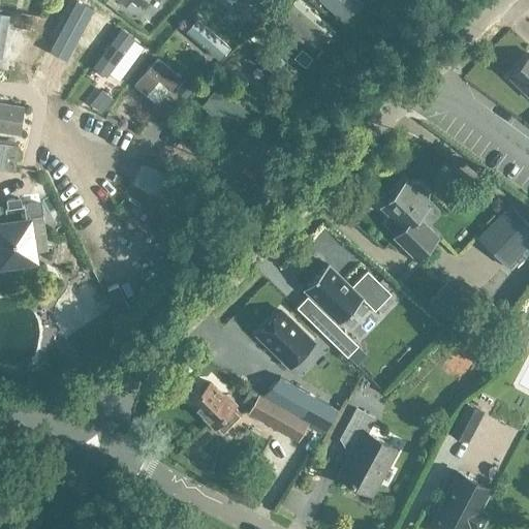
[(97,36),(98,35),(90,30),(97,16),(107,22),(111,19),(88,6),(78,0),(75,0),(55,38),(54,39),(67,47),(80,26),(95,35),(97,36)]
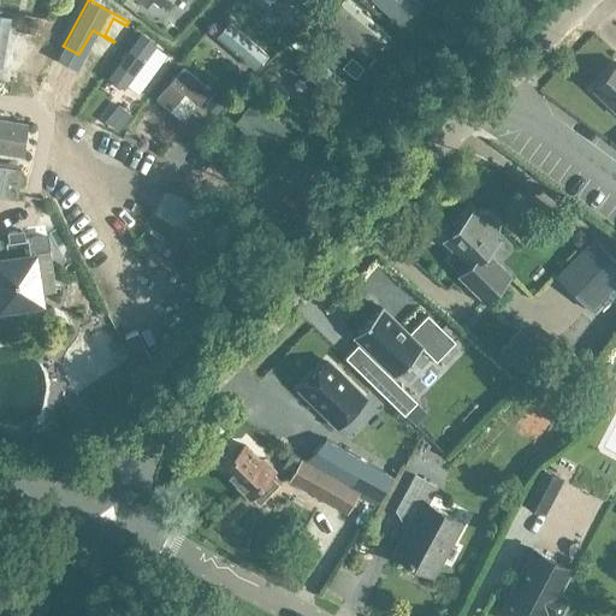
[(292,0),(266,0),(289,21),(301,7),(292,0)]
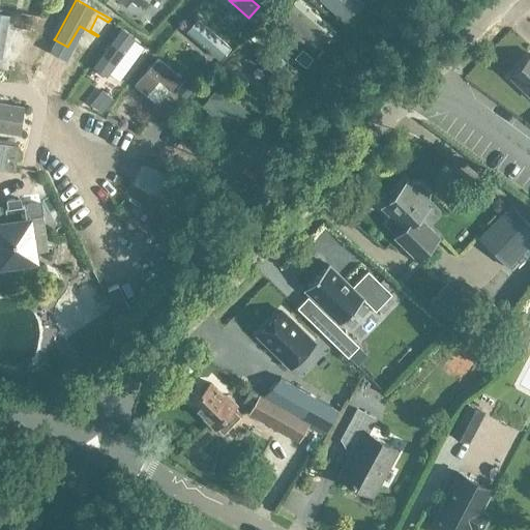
[(334,31),(298,0),(296,0),(288,9),(290,10),(284,19),(319,48),(325,40),(327,41),(334,31)]
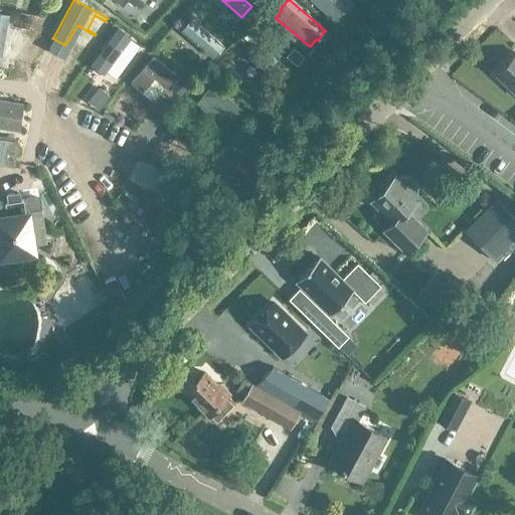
[(354,3),(350,0),(310,0),(336,23),(354,3)]
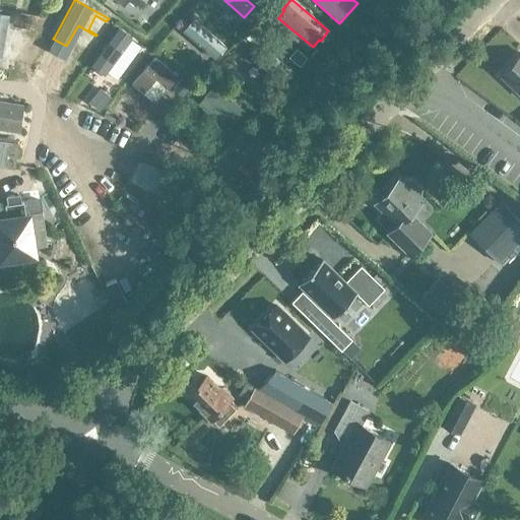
[(194,17),(183,29),(215,59),(226,46),(194,17)]
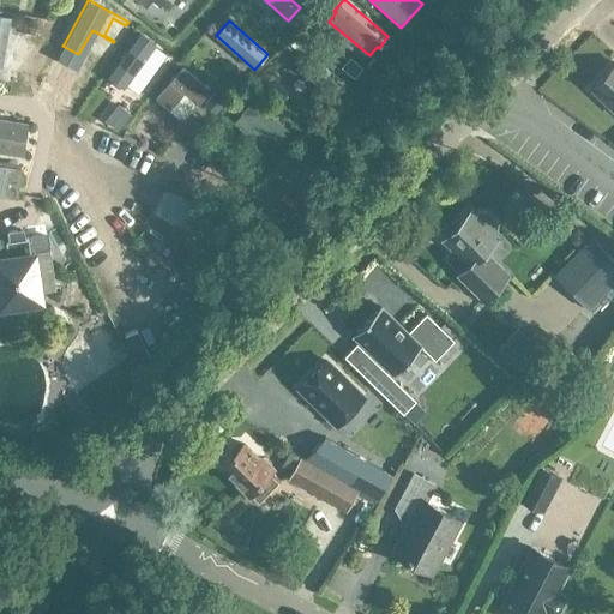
[(122,42),(130,31),(120,26),(114,38),(122,42)]
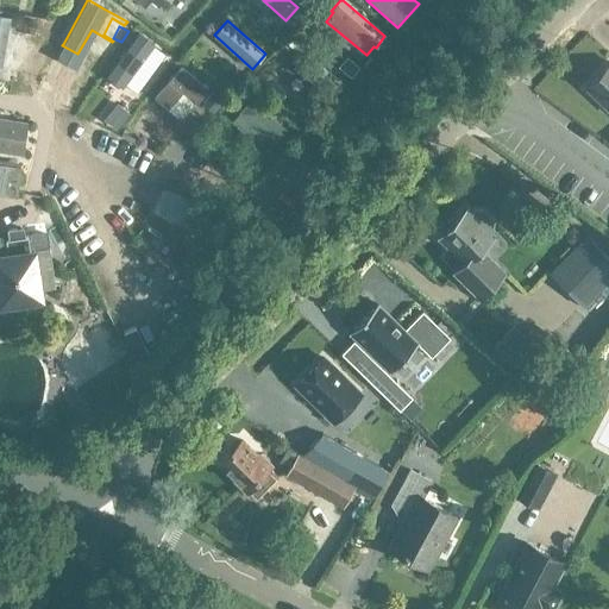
[(136,33),(101,80),(118,92),(151,44),(136,33)]
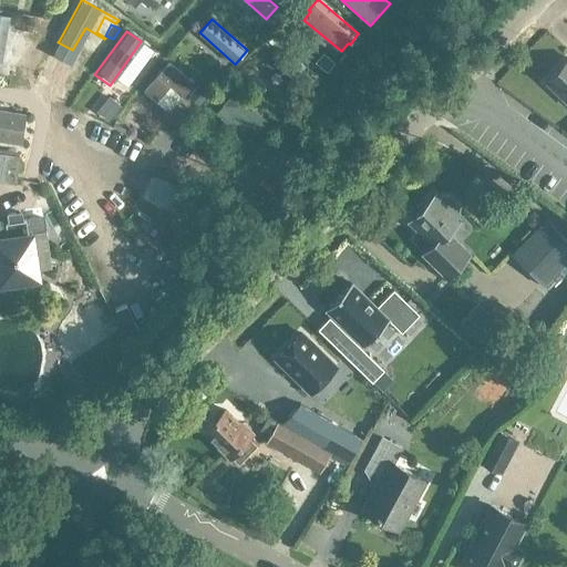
[(323,53),(316,62),(328,72),(334,63),(323,53)]
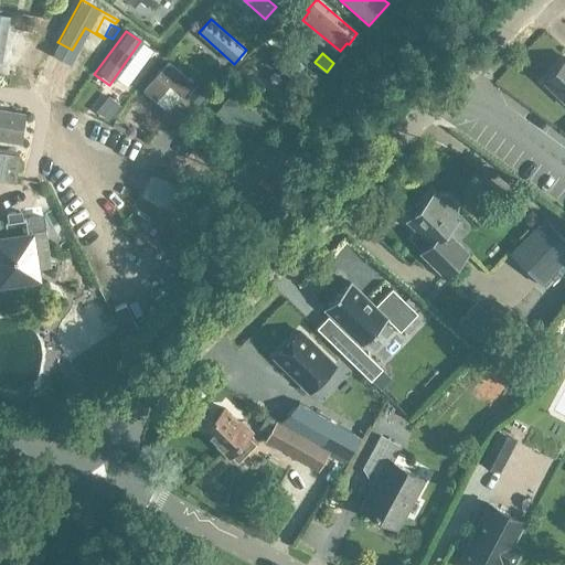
[(168,63),(141,93),(156,104),(170,87),(182,98),(194,85),(168,63)]
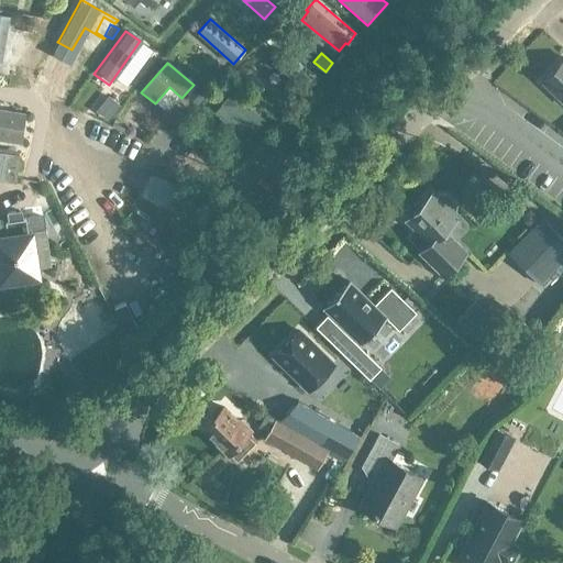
[(562,63),(543,83),(562,101),(562,63)]
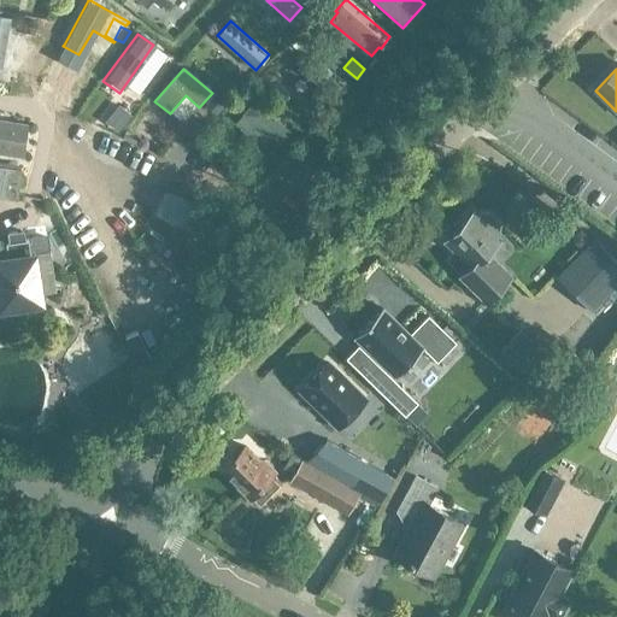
[(233,70),(225,78),(236,88),(244,78),(233,70)]
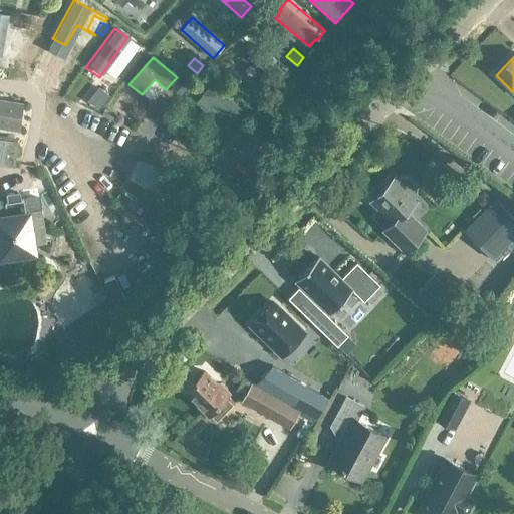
[(195,79),(184,72),(175,84),(184,92),(195,79)]
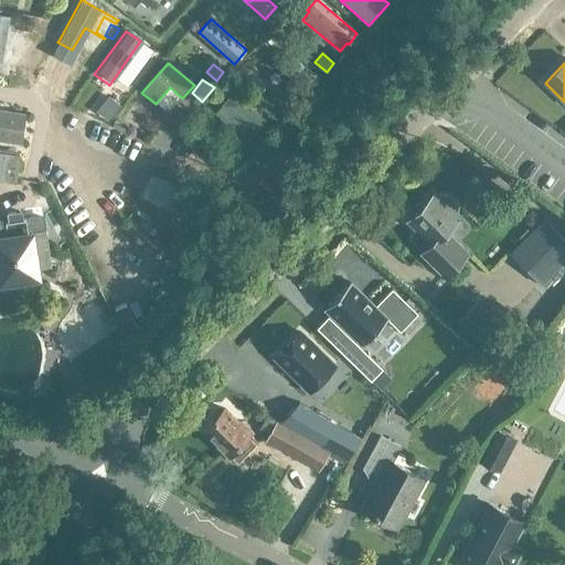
[(272,129),(236,92),(221,107),(242,129),(228,142),(242,158),(272,129)]
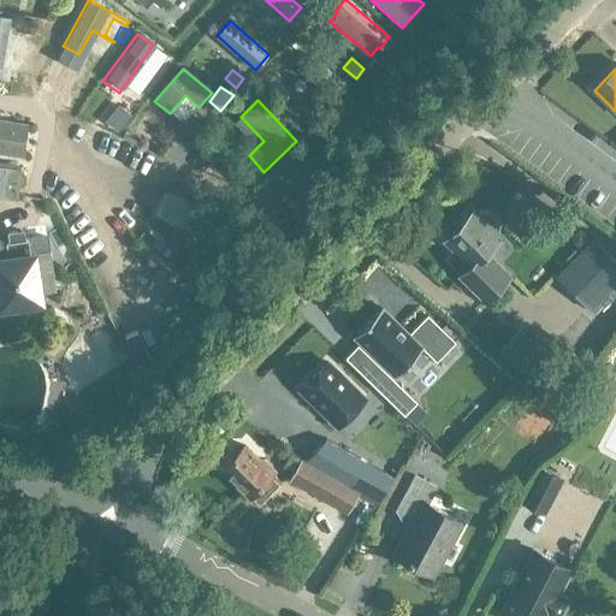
[(132,116),(119,105),(106,122),(118,131),(132,116)]
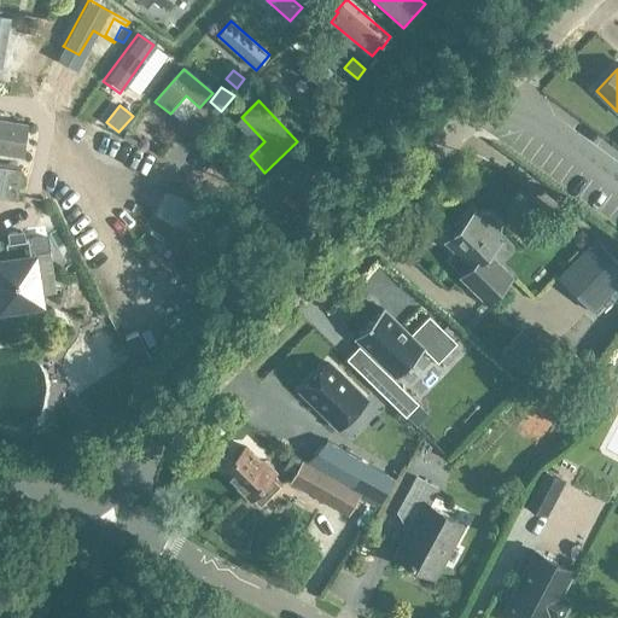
[(0,122),(0,155),(24,159),(29,127),(0,122)]
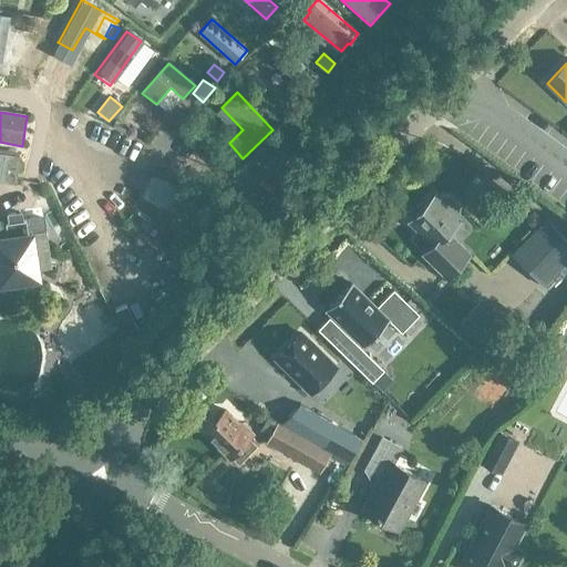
[(21,158),(0,154),(0,183),(17,186),(21,158)]
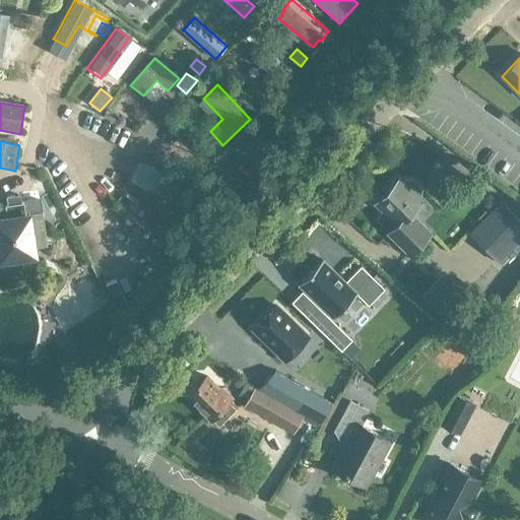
[(212,142),(197,144),(198,155),(214,153),(212,142)]
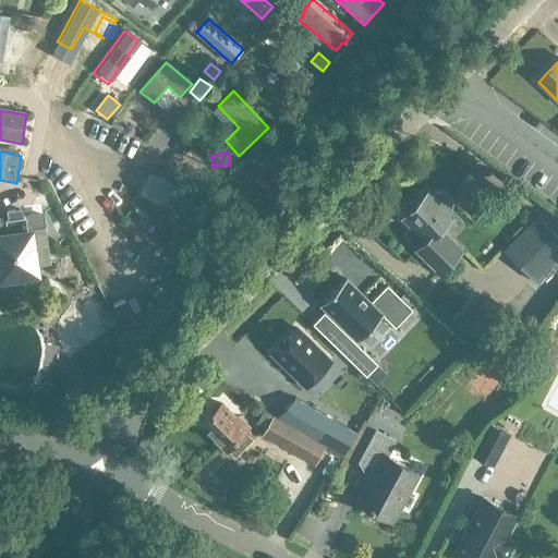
[(431,193),(409,216),(403,221),(410,228),(408,230),(408,238),(419,247),(415,251),(439,275),(464,250),(452,238),(457,233),(463,227),(463,220),(452,209),(453,203),(443,190),(434,190),(431,193)]
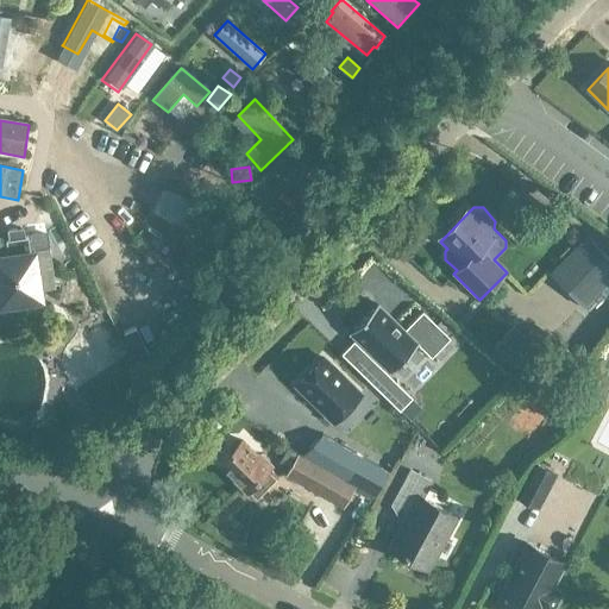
[(0,257),(0,305),(42,299),(41,289),(54,287),(49,250),(46,234),(25,238),(24,228),(16,230),(8,231),(8,232),(10,240),(4,240),(4,244),(6,257),(0,257)]
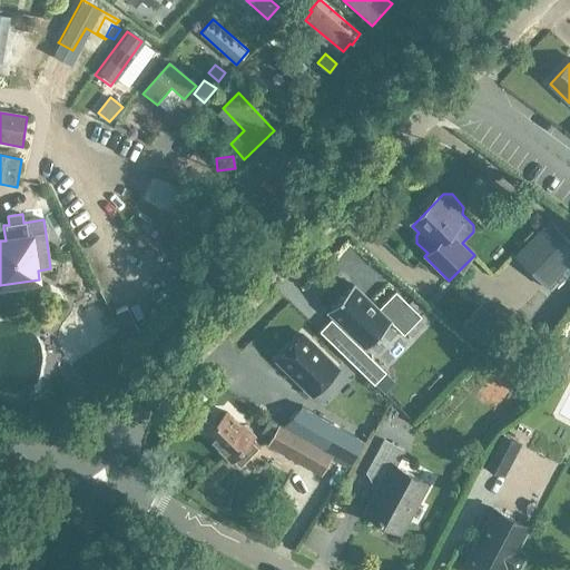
[(569,265),(569,226),(560,216),(553,222),(551,219),(516,255),(548,287),(569,265)]
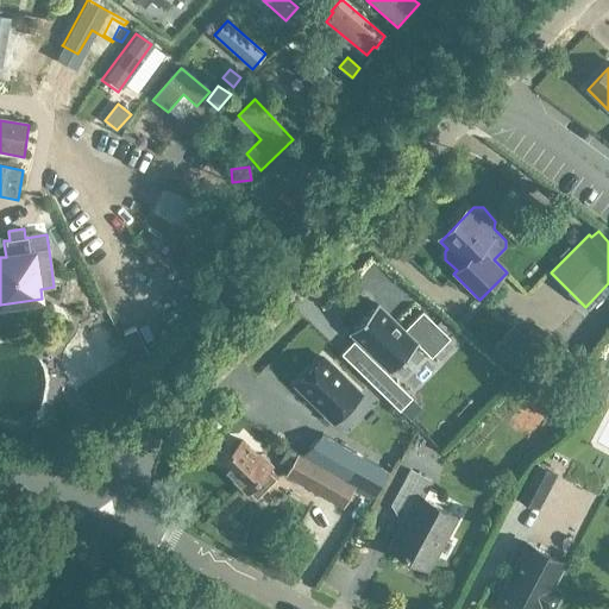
[(132,246),(165,284),(182,270),(148,232),(132,246)]
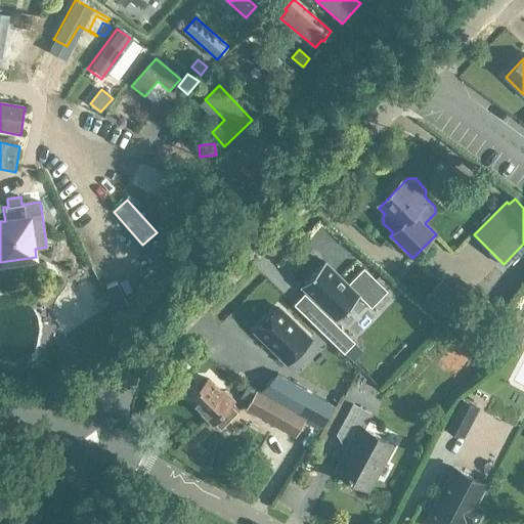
[(325,261),(302,285),(337,319),(360,295),(325,261)]
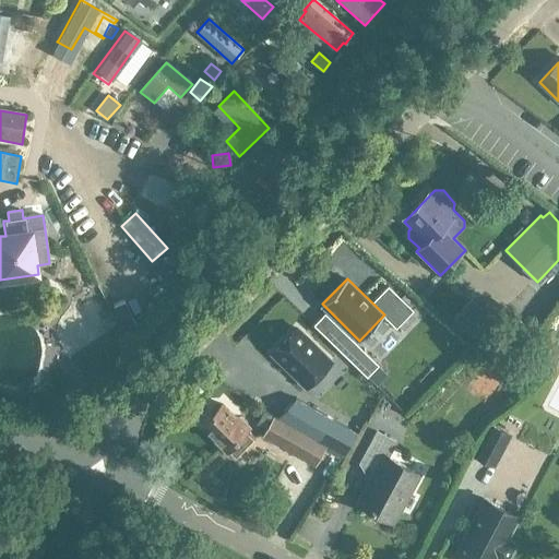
[(295,326),(269,354),(304,388),(330,359),(295,326)]
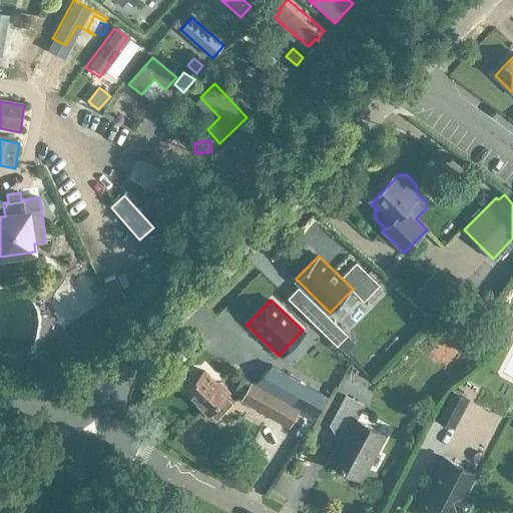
[(346,334),(316,305),(305,316),(335,346),(346,334)]
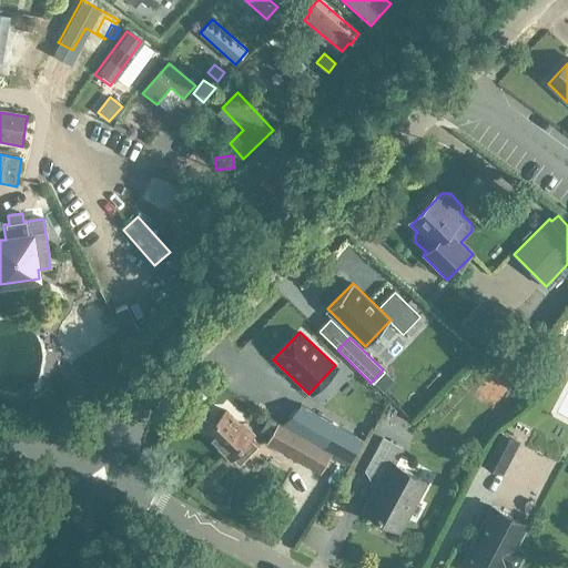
[(282,424),(332,453),(351,463),(363,439),(301,405),(282,424)]
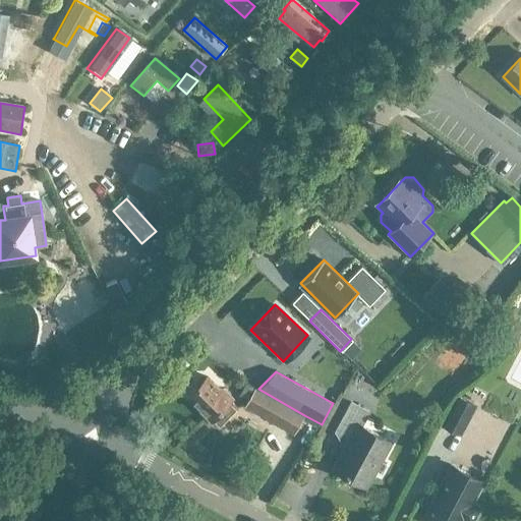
[(208,378),(187,398),(212,422),(223,411),(229,418),(238,409),(231,402),(233,401),(222,390),(221,391),(208,378)]
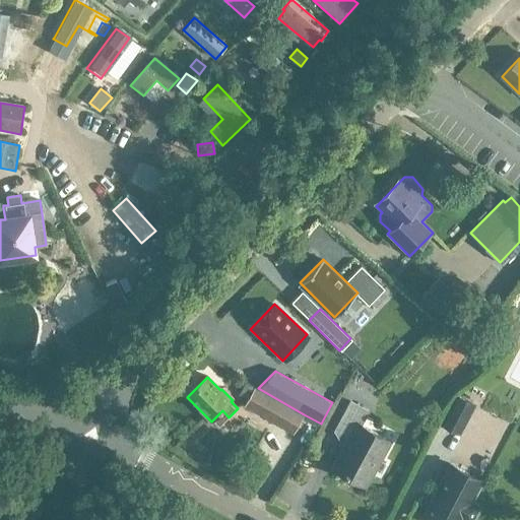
[(255,389),(247,402),(245,407),(294,436),(304,416),(255,389)]
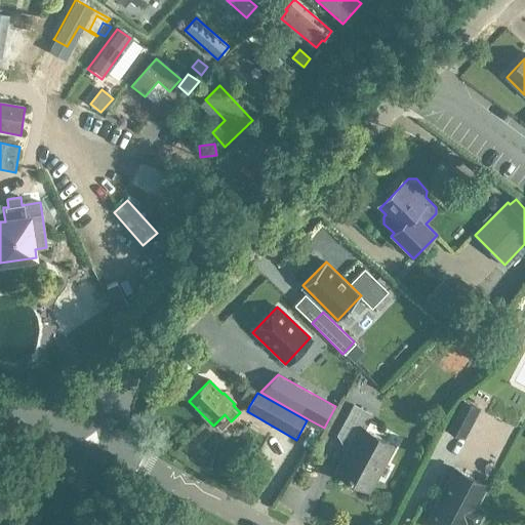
[(455,400),(441,430),(463,441),(478,411),(468,406),(455,400)]
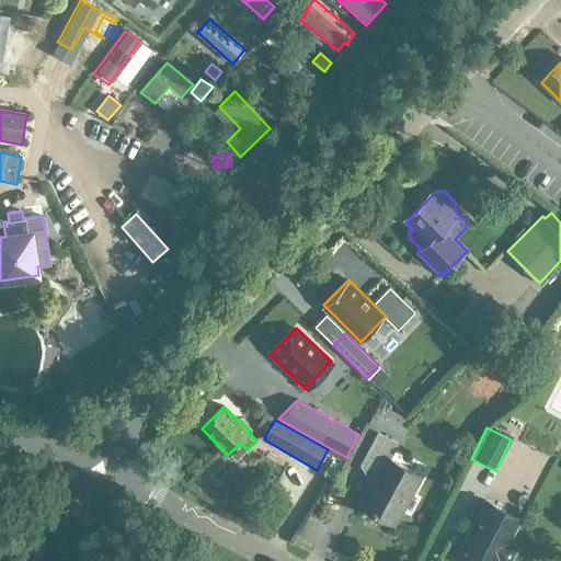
[(376,474),(358,506),(375,516),(377,513),(392,522),(408,493),(412,495),(422,478),(389,460),(398,446),(378,435),(362,466),(376,474)]
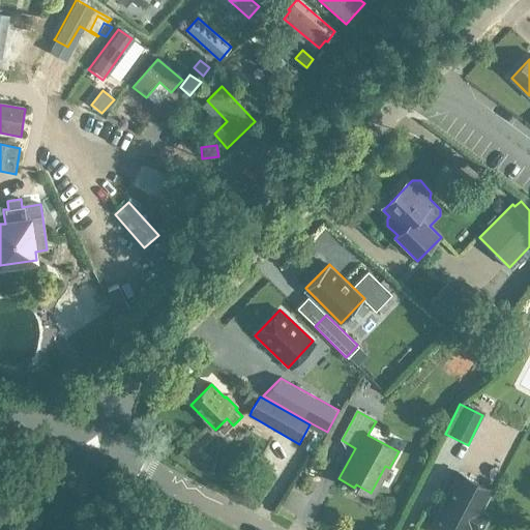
[(458,474),(439,510),(429,529),(479,529),(484,521),(478,518),(492,492),(458,474)]
